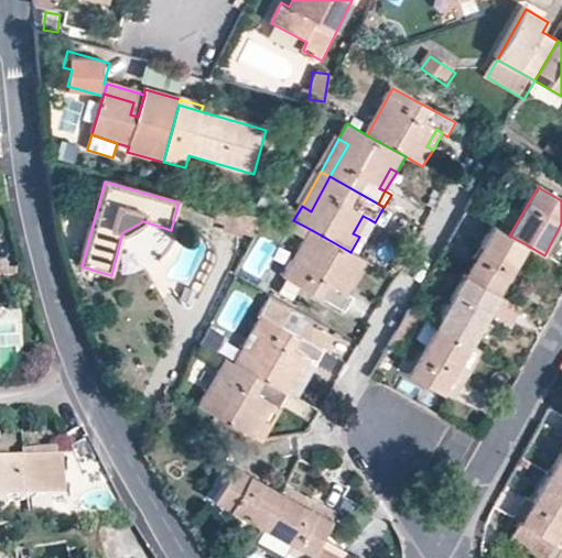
[(359,237),(369,219),(363,216),(353,233),(359,237)]
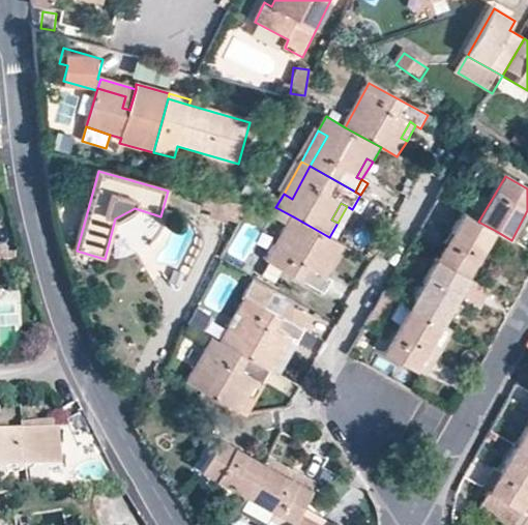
[(437,260),(469,278),(496,231),(478,222),(464,213),(437,260)]
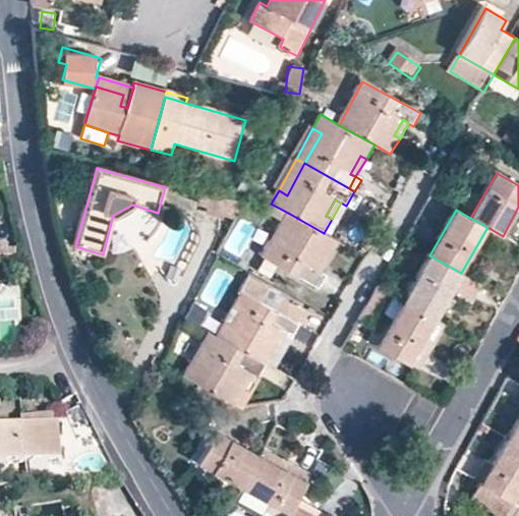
[(332,258),(341,242),(324,233),(288,213),(263,258),(320,290),(328,277),(322,274),(316,271),(326,254),(332,258)]
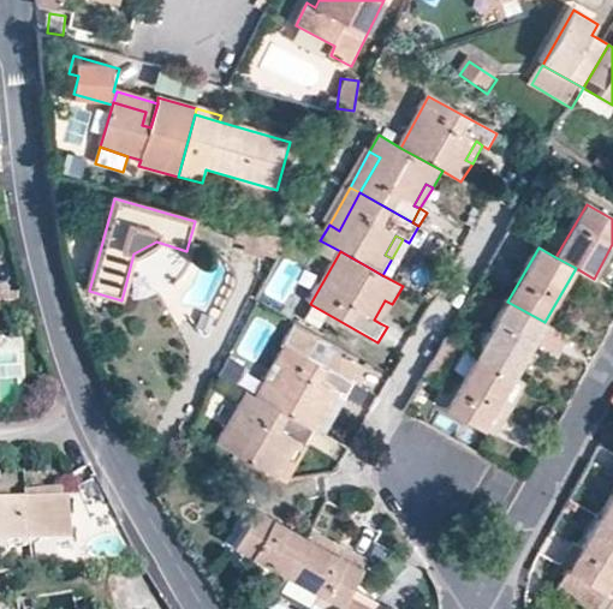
[(380,323),(392,304),(385,300),(374,320),(380,323)]
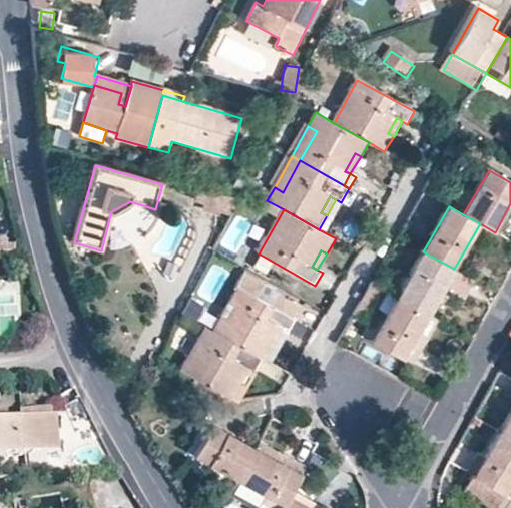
[(423,251),(398,297),(429,315),(454,269),(423,251)]
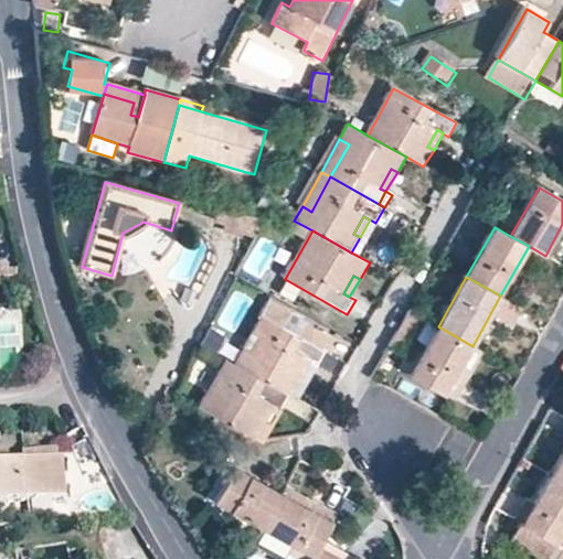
[(306,361),(317,368),(326,353),(322,352),(329,340),(306,326),(299,337),(263,318),(235,365),(288,396),(293,398),(301,383),(296,379),(306,361)]
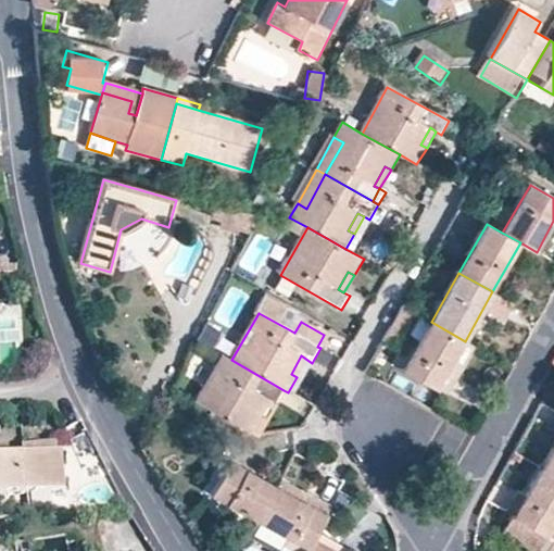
[(465,341),(431,322),(404,370),(437,389),(465,341)]
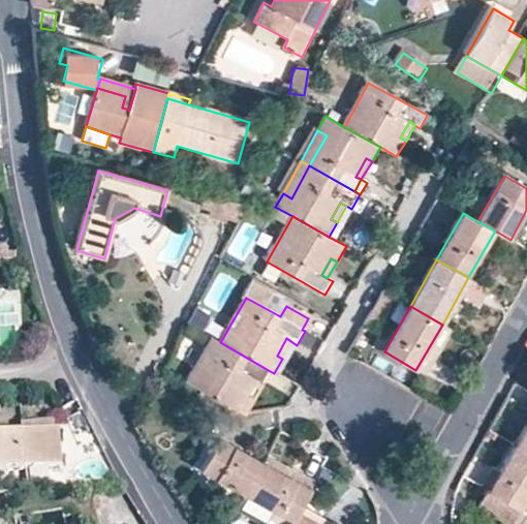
[(427,376),(453,331),(442,325),(415,370),(427,376)]
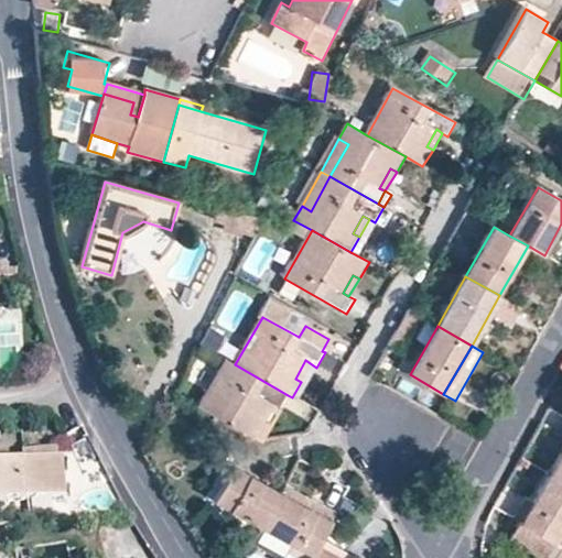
[(235,364),(227,360),(218,375),(208,393),(200,408),(256,439),(265,423),(259,420),(271,402),(280,408),(288,395),(235,364)]
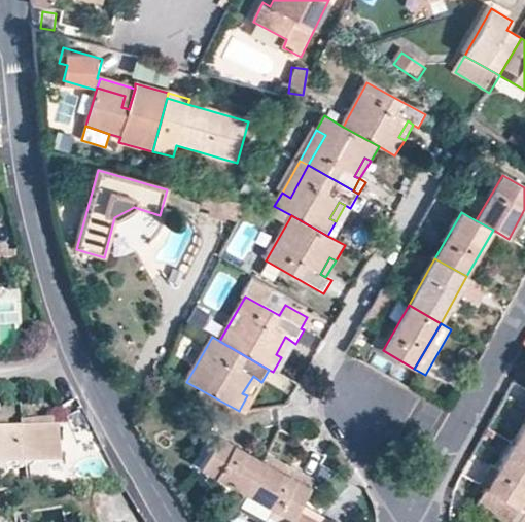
[(273,372),(278,375),(295,344),(285,337),(276,354),(281,357),(273,372)]
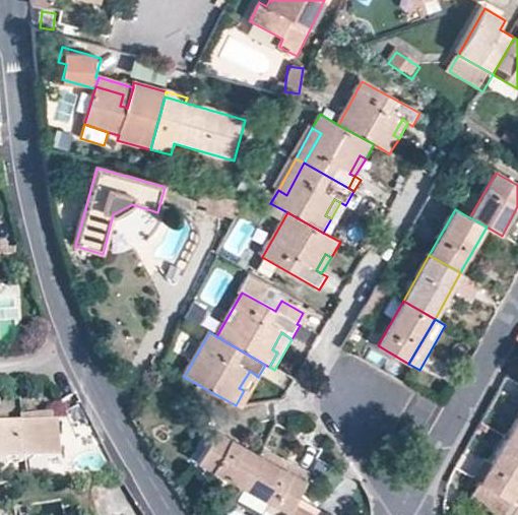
[(192,363),(201,346),(184,337),(176,352),(192,363)]
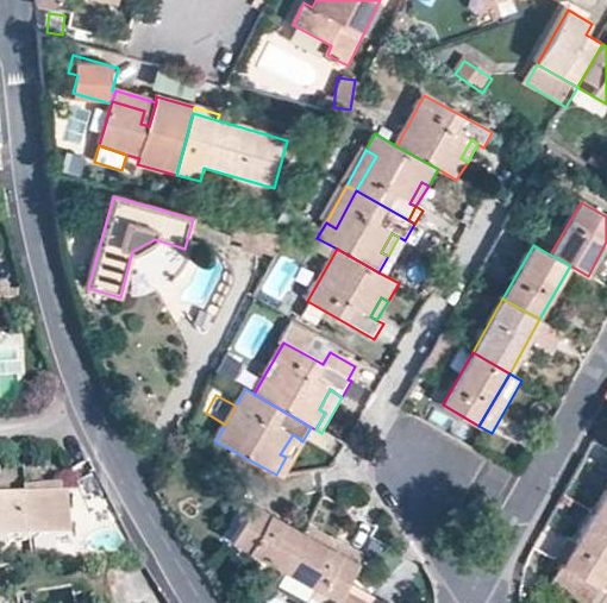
[(276,475),(281,478),(302,441),(293,434),(280,454),(286,457),(276,475)]
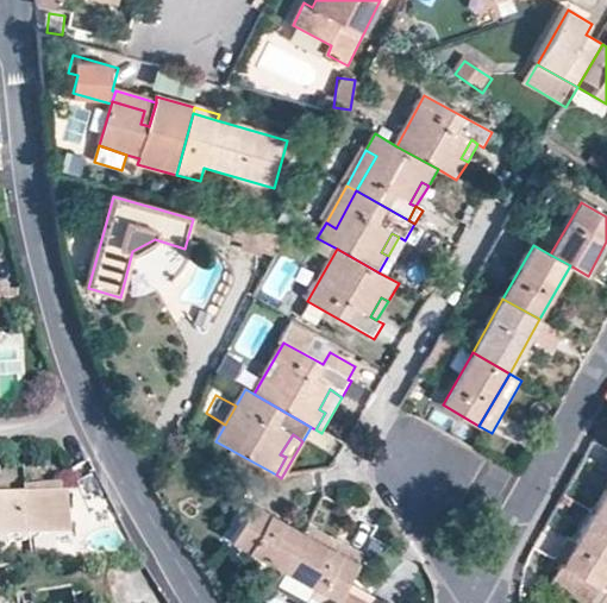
[(606,488),(593,513),(606,520),(606,488)]
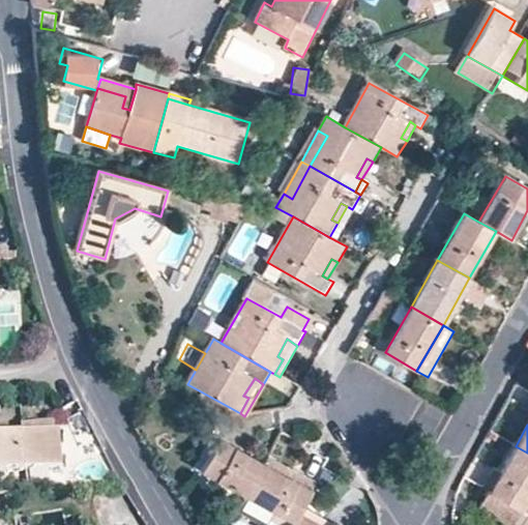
[(35,439),(58,437),(58,429),(35,431),(35,439)]
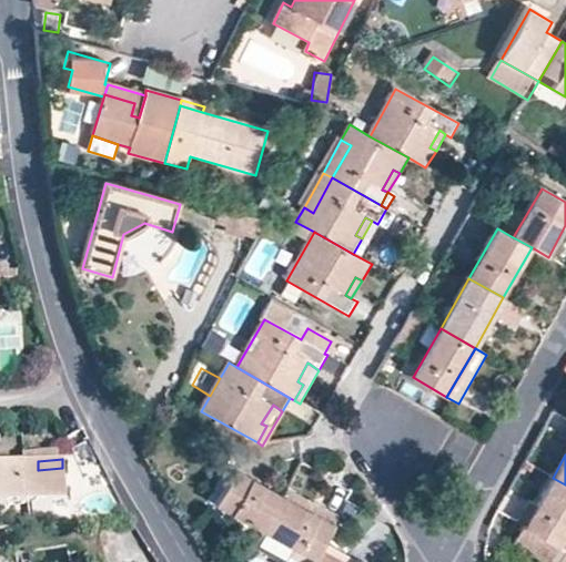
[(0,512),(70,507),(67,467),(62,468),(38,470),(38,461),(26,462),(27,471),(0,473),(0,512)]
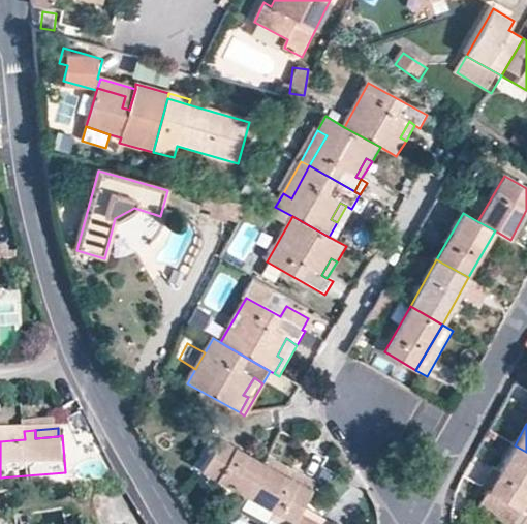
[(248,495),(265,465),(219,438),(203,469),(248,495)]
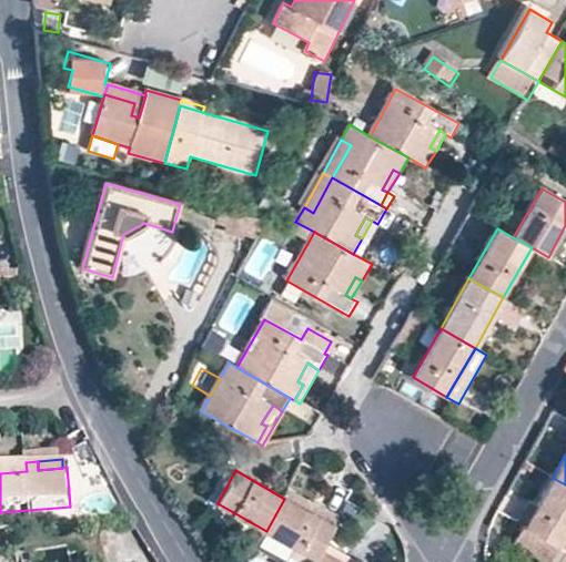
[(565,484),(553,478),(537,504),(532,501),(518,524),(523,527),(559,548),(565,537),(565,484)]
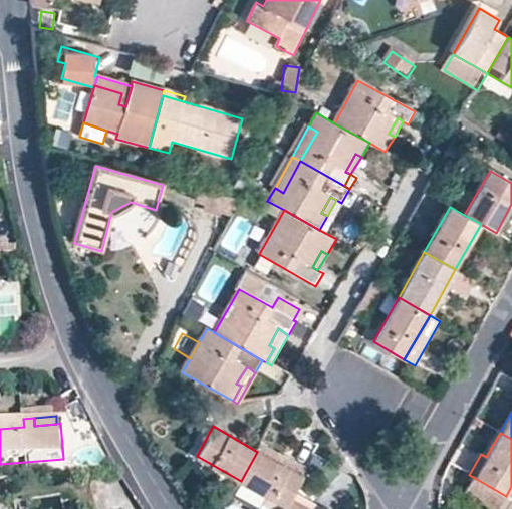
[(307,469),(262,444),(257,452),(302,478),(307,469)]
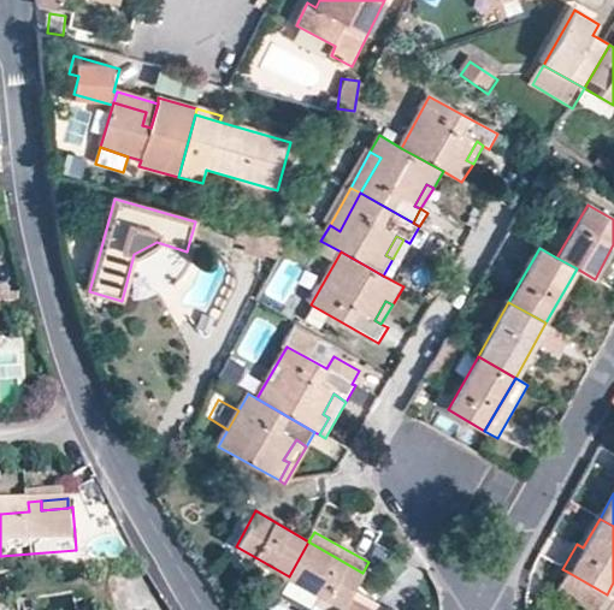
[(362,573),(308,542),(289,576),(322,596),(342,608),(348,597),(354,586),(362,573)]
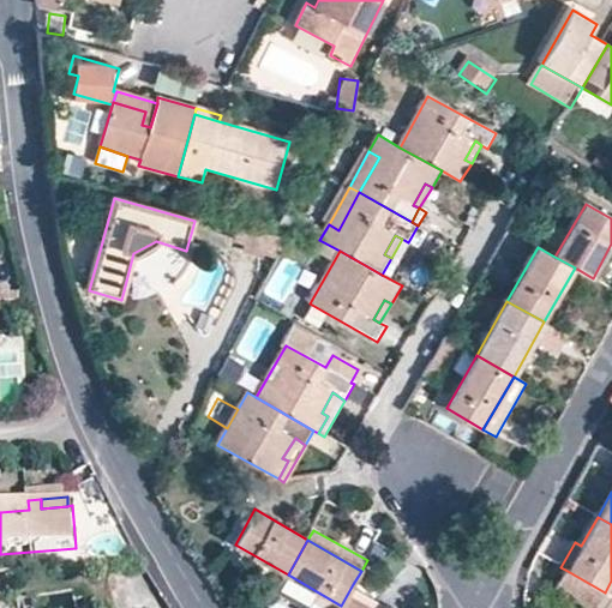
[(611,596),(605,593),(565,570),(556,588),(592,607),(611,607),(611,596)]
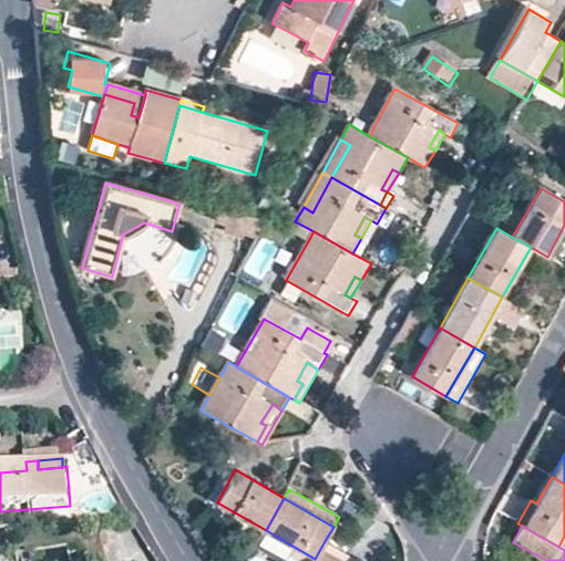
[(314,560),(315,559),(296,548),(290,558),(294,560),(314,560)]
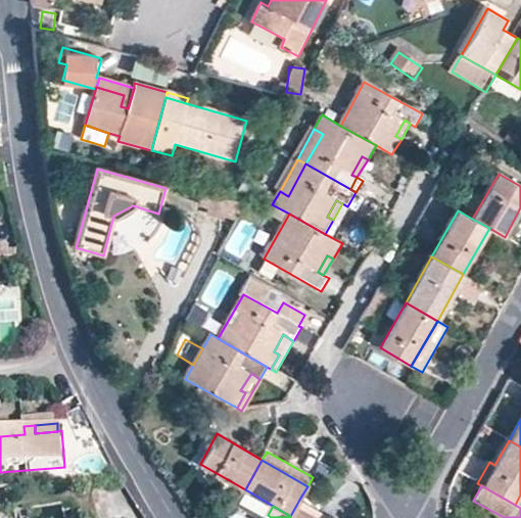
[(311,517),(312,516),(295,507),(290,516),(289,517),(311,517)]
